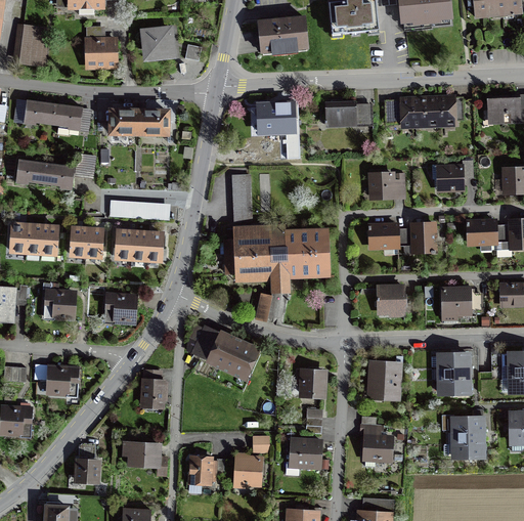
[(95,3),(104,3),(104,0),(68,0),(69,3),(78,3),(78,11),(95,11),(95,3)]
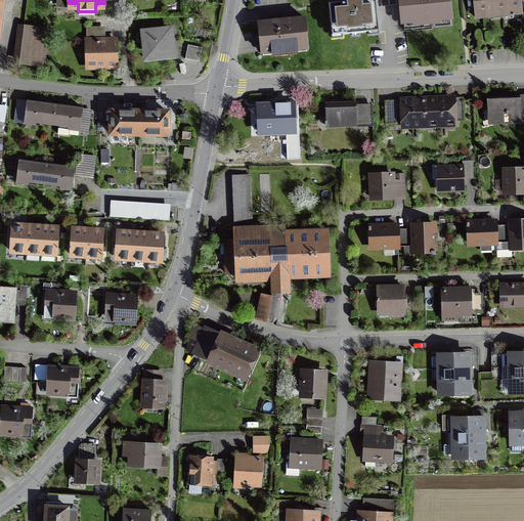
[(328,2),(332,39),(343,38),(342,34),(367,31),(367,35),(380,33),(376,0),(345,0),(328,2)]
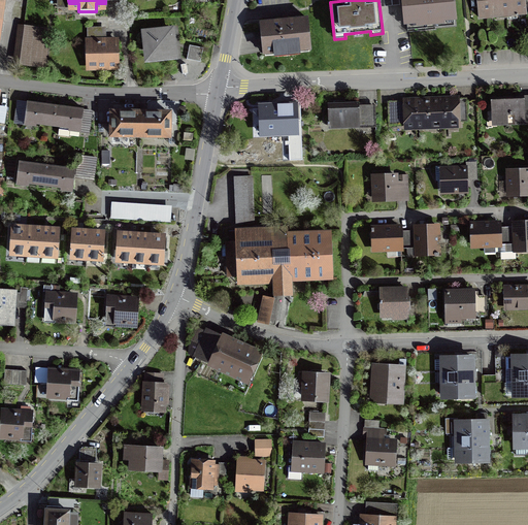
[(403,0),(406,23),(454,19),(452,0),(403,0)]
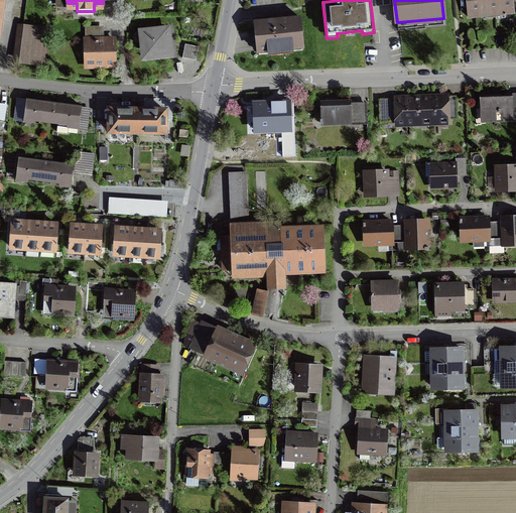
[(466,0),(469,18),(514,14),(512,0),(466,0)]
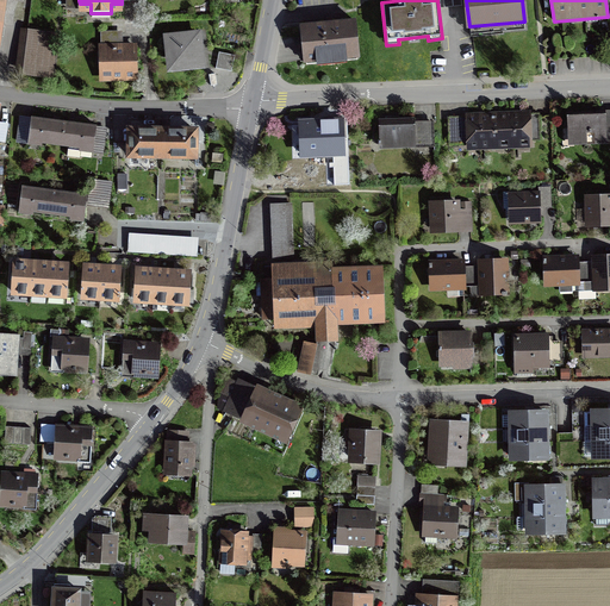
[(354,18),(299,24),(304,63),(358,58),(354,18)]
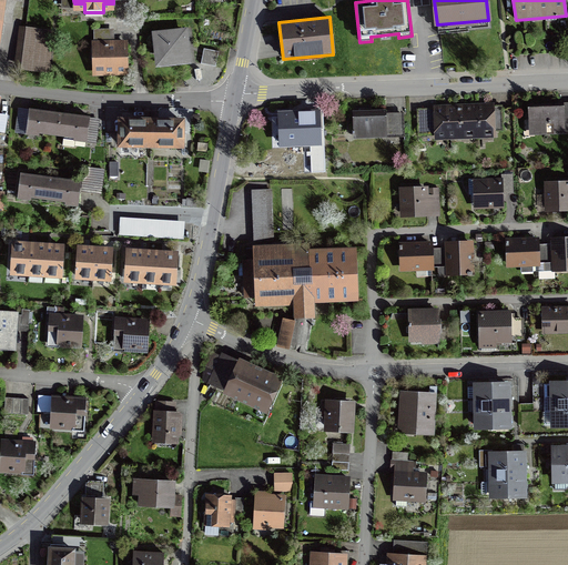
[(20,68),(49,72),(54,29),(26,26),(20,68)]
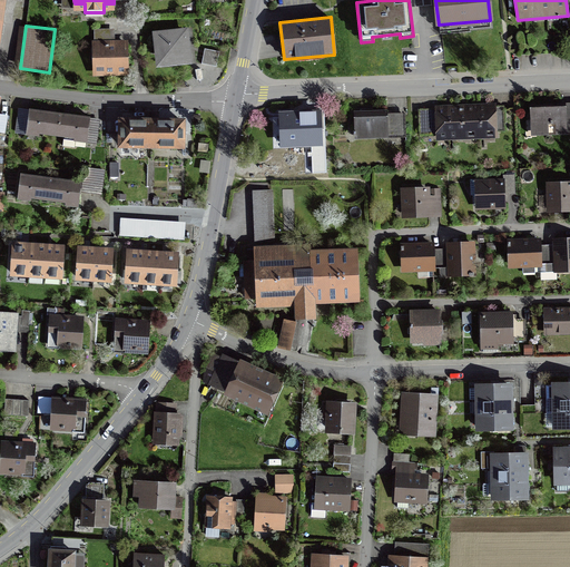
[(188,27),(151,31),(155,66),(192,62),(188,27)]
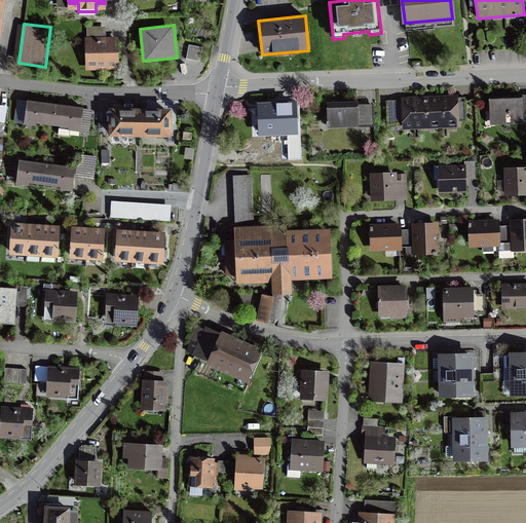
[(117,37),(106,37),(106,26),(87,26),(87,38),(84,38),(84,52),(96,52),(96,65),(117,65),(117,37)]
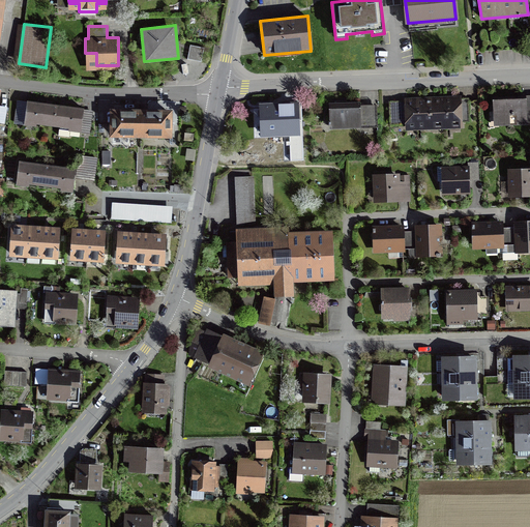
[(204,48),(189,45),(187,58),(201,61),(204,48)]
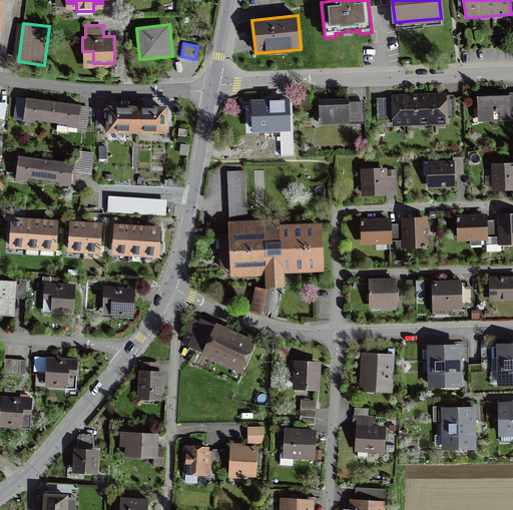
[(379,115),(392,114),(391,92),(379,92),(379,115)]
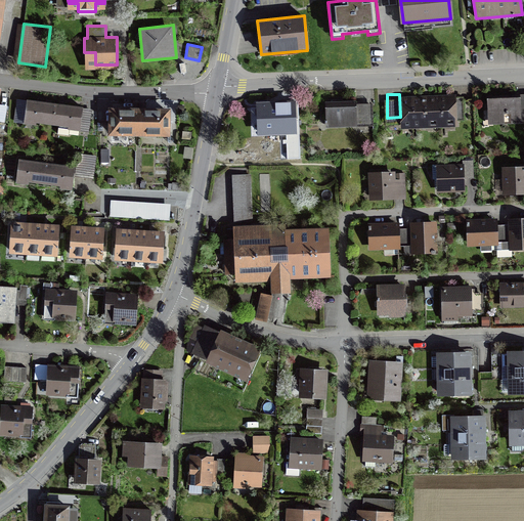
[(523,94),(487,96),(488,124),(523,122),(523,94)]
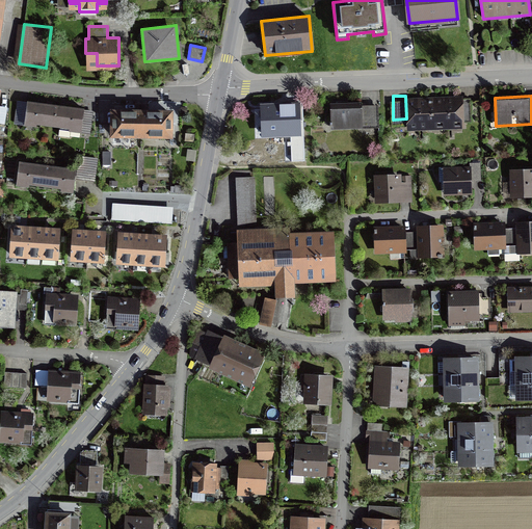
[(455,124),(455,120),(463,120),(462,97),(452,97),(434,98),(417,98),(408,98),(409,122),(418,121),(418,125),(435,124),(435,121),(444,121),(445,124),(455,124)]
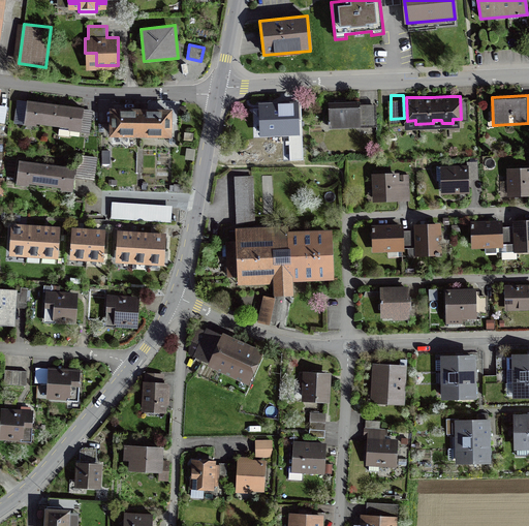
[(360,100),(329,101),(329,123),(378,121),(377,103),(360,104),(360,100)]
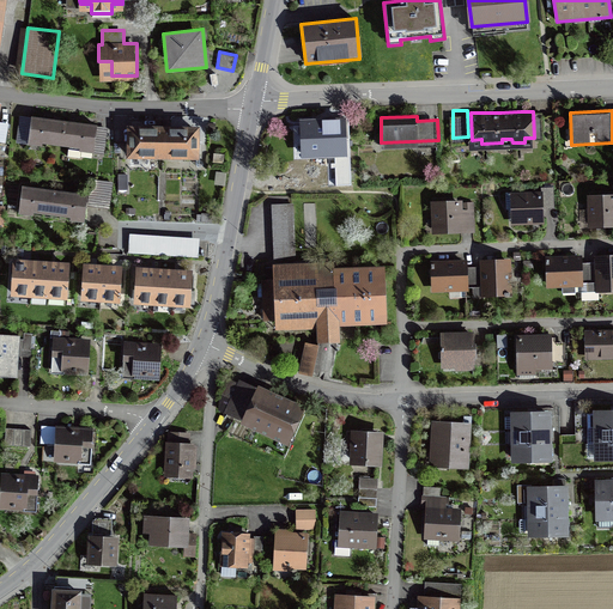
[(29,138),(61,141),(64,121),(31,117),(29,138)]
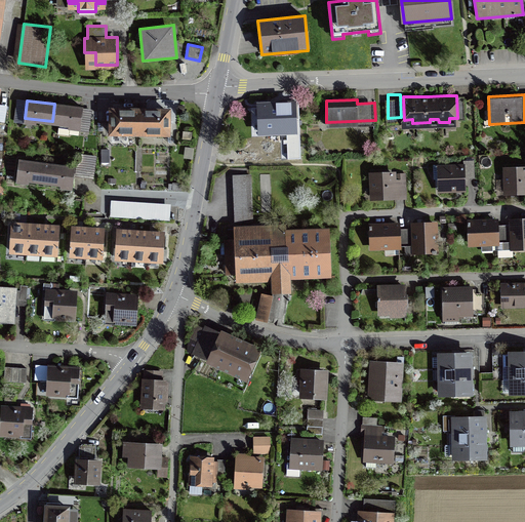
[(294,101),(250,103),(251,122),(259,122),(259,136),(296,134),(294,101)]
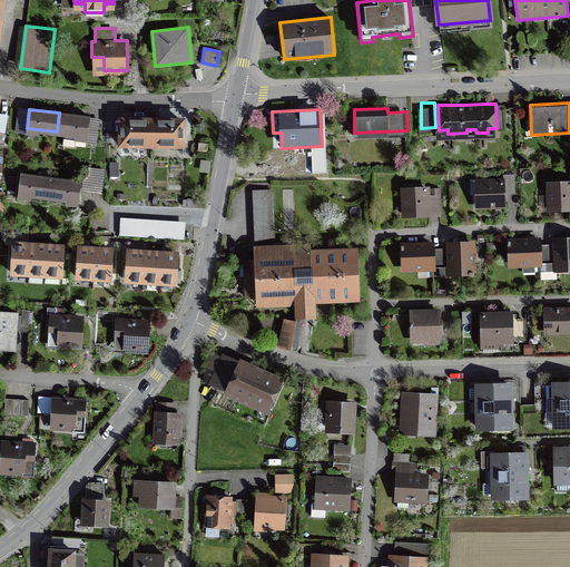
[(89,116),(59,113),(57,132),(64,133),(62,143),(74,144),(75,134),(87,135),(89,116)]
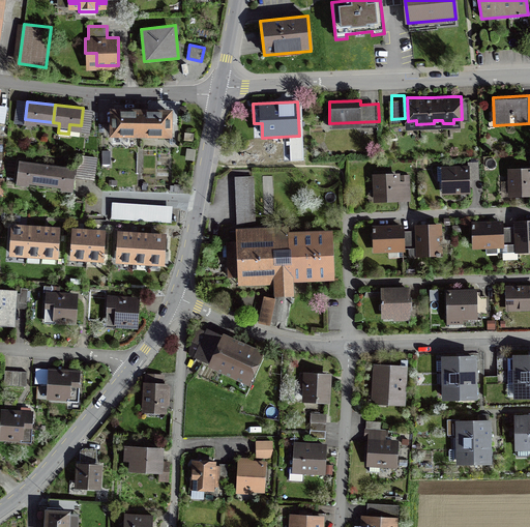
[(109,135),(141,136),(141,110),(109,109),(109,135)]
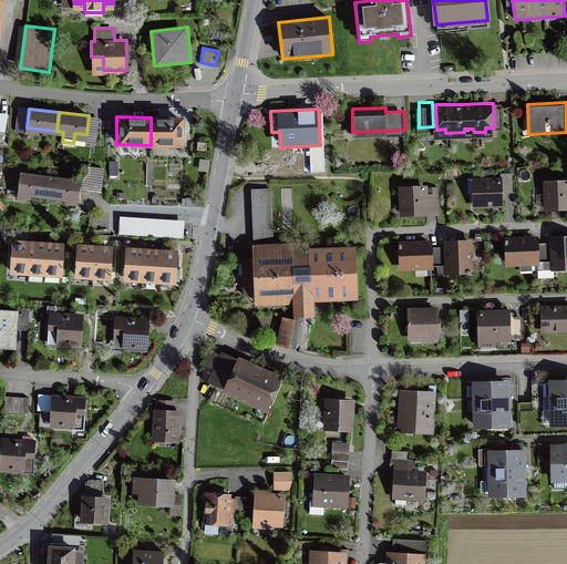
[(184,118),(151,118),(151,145),(184,145),(184,118)]
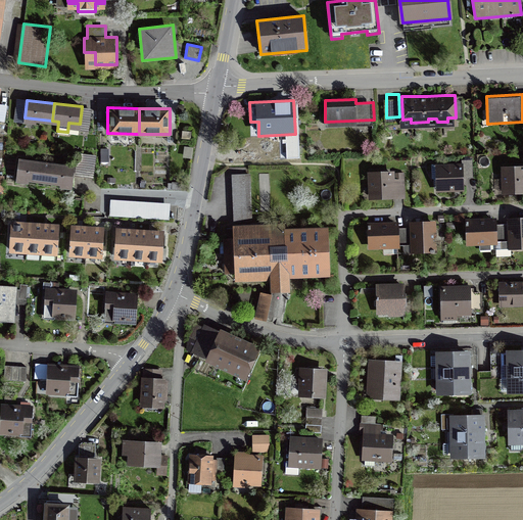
[(15,182),(44,185),(46,162),(18,159),(15,182)]
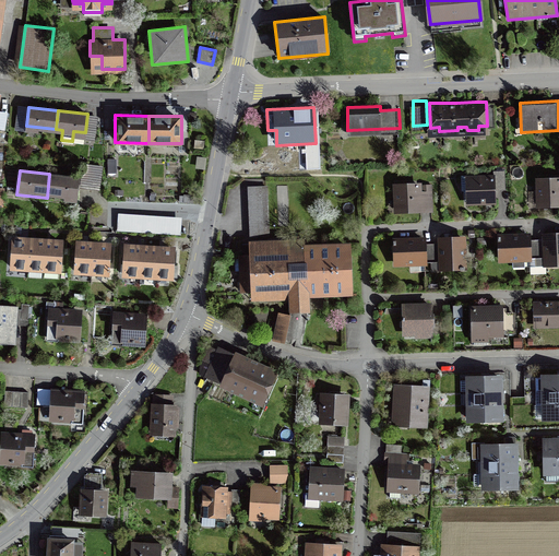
[(80,178),(49,174),(47,198),(76,201),(80,178)]
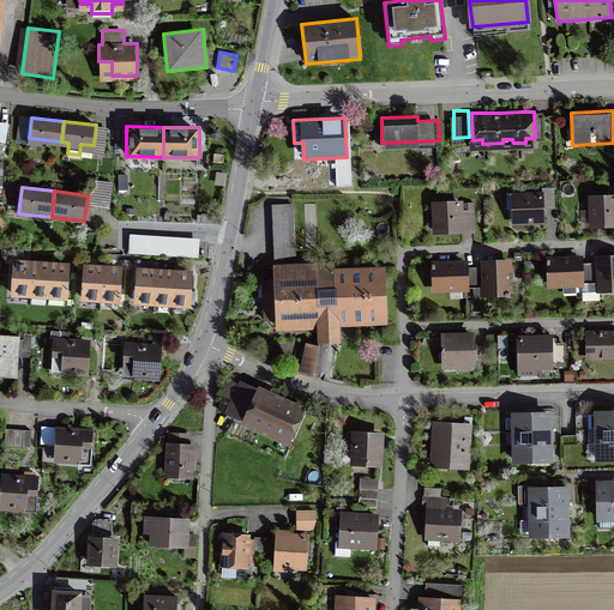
[(512,225),(543,224),(542,192),(511,193),(512,225)]
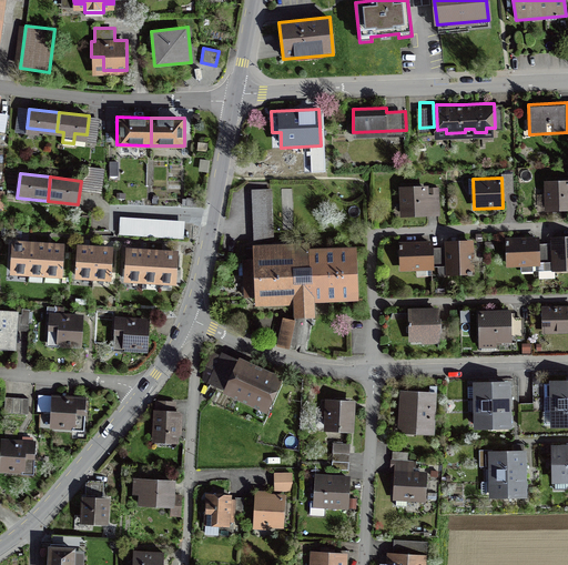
[(567,181),(545,183),(546,212),(567,211),(567,181)]
